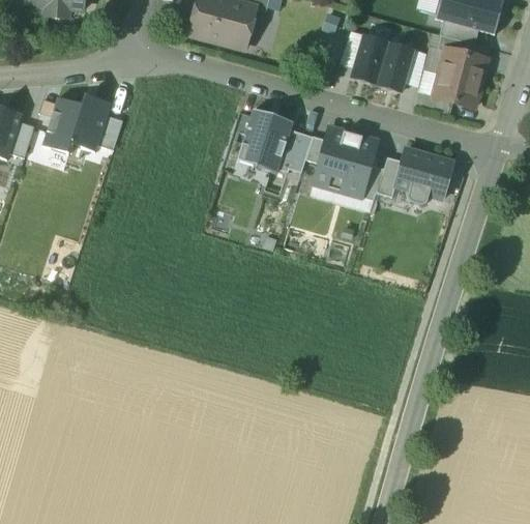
[(40,0),(40,4),(46,4),(45,13),(66,16),(67,6),(82,8),(83,0),(40,0)]
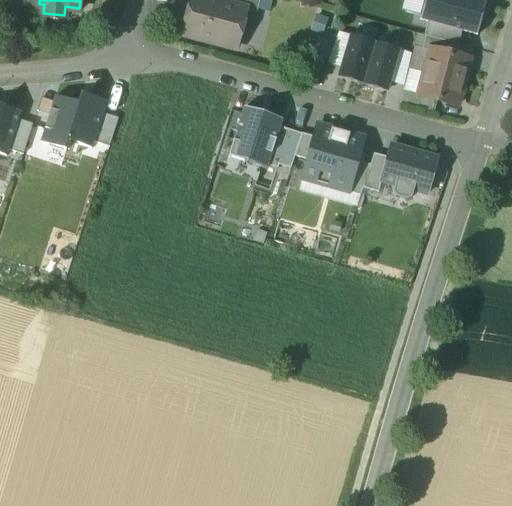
[(228,0),(190,0),(182,31),(231,44),(237,21),(241,22),(245,6),(246,5),(228,0)]
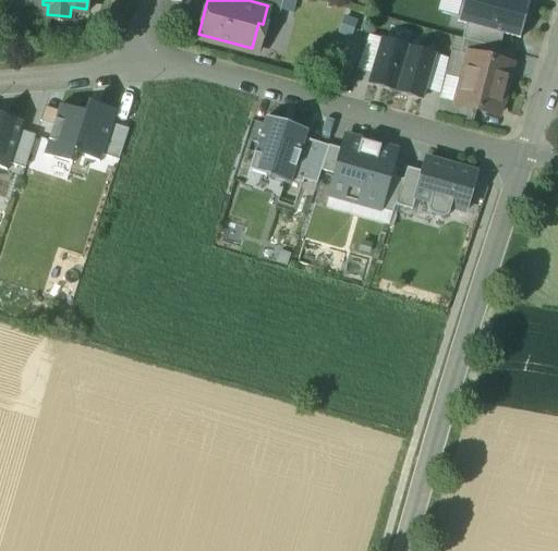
[(249,0),(268,5),(267,7),(279,10),(281,0),(249,0)]
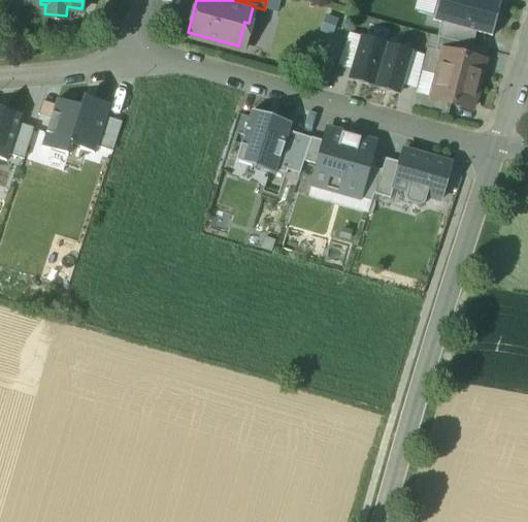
[(474,27),(494,32),(502,0),(437,0),(433,17),(436,18),(441,19),(474,27)]
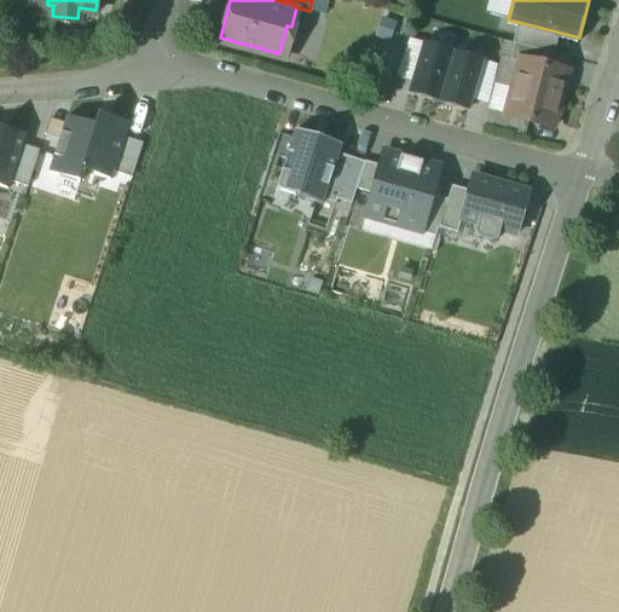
[(518,22),(513,39),(515,39),(548,47),(553,48),(556,32),(518,22)]
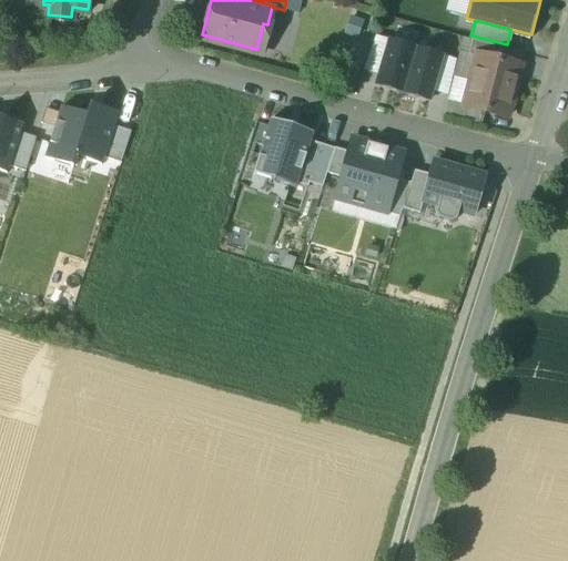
[(417,43),(389,34),(375,81),(403,90),(417,43)]
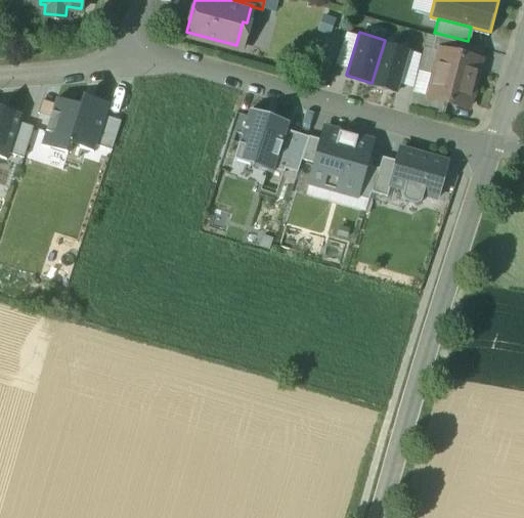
[(464,40),(436,33),(433,46),(440,48),(440,47),(461,52),(464,40)]
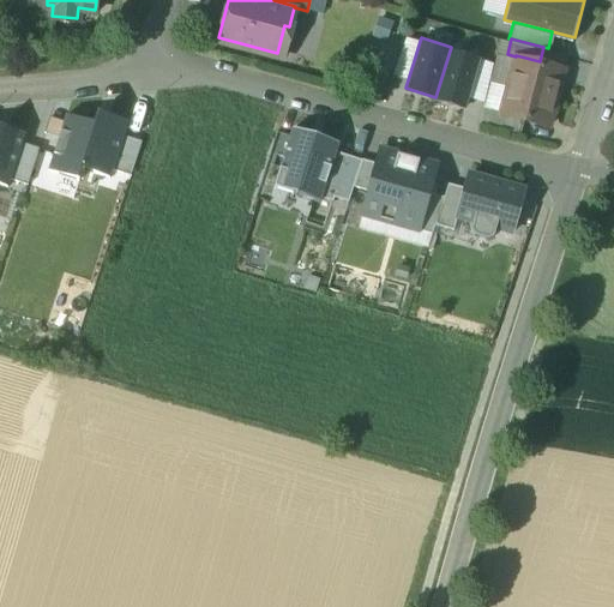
[(481,55),(451,47),(435,97),(465,106),(481,55)]
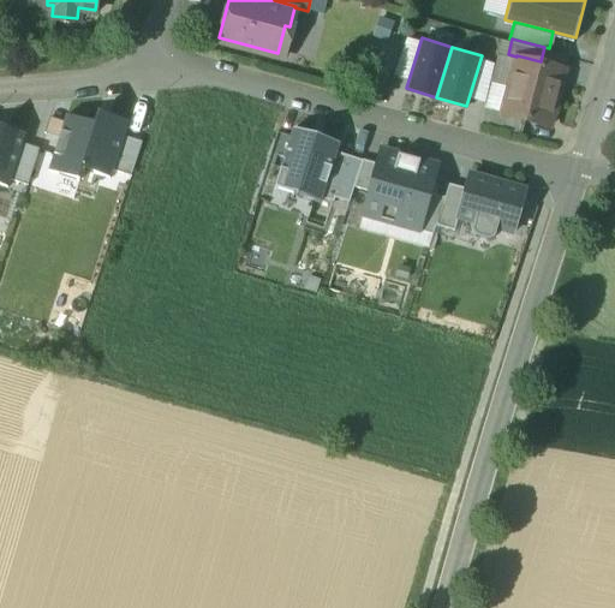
[(541,61),(517,55),(517,57),(509,83),(556,95),(559,84),(560,83),(563,67),(541,61)]
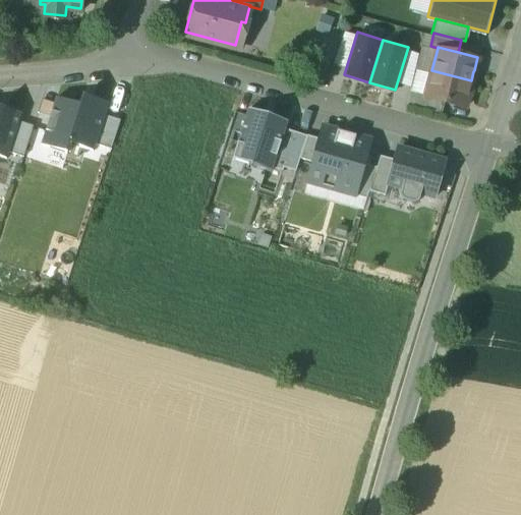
[(471,80),(431,70),(425,93),(425,94),(445,99),(465,104),(469,91),(468,90),(471,80)]
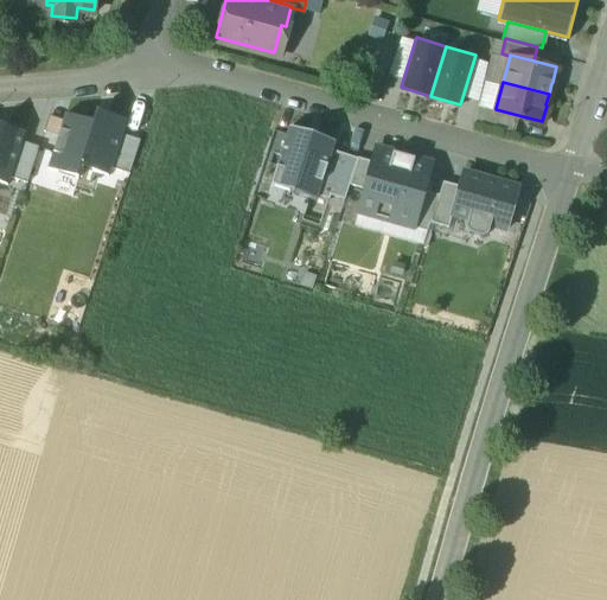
[(496,108),(478,103),(474,119),(515,129),(518,115),(496,109),(496,108)]
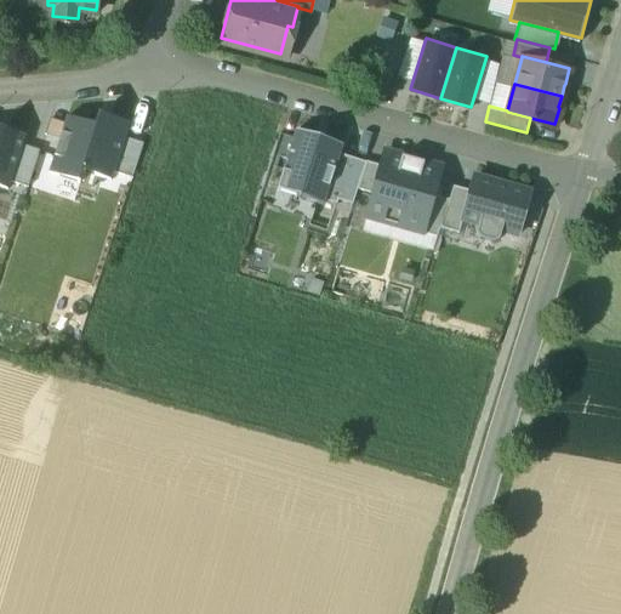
[(50,168),(79,177),(83,166),(112,175),(114,168),(125,134),(130,119),(100,109),(96,120),(68,112),(50,168)]
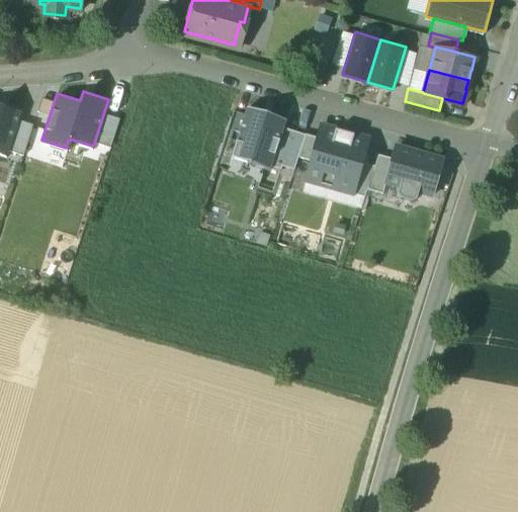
[(20,109),(0,102),(0,154),(5,157),(8,148),(17,121),(20,109)]
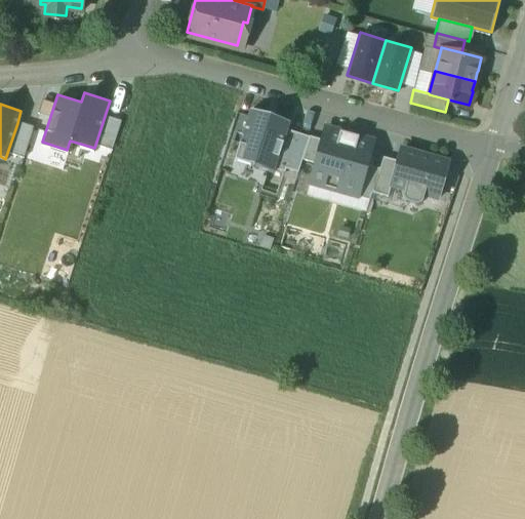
[(287,127),(289,119),(250,107),(235,157),(274,169),(276,162),(287,127)]
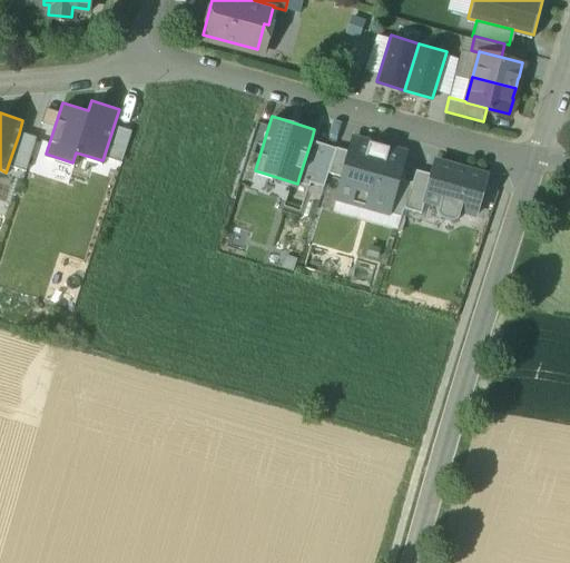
[(105,154),(121,159),(133,128),(115,122),(105,154)]
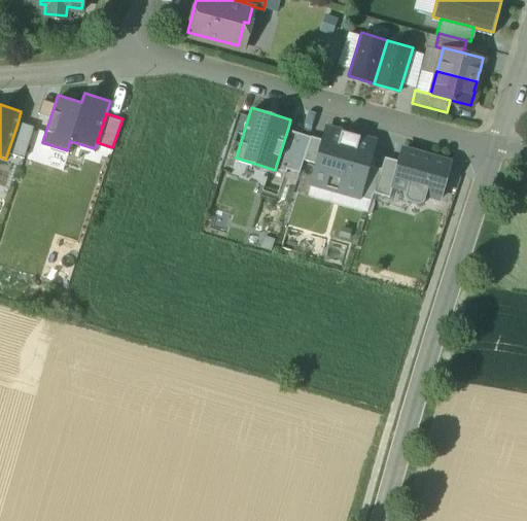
[(18,124),(8,150),(24,155),(29,141),(33,129),(18,124)]
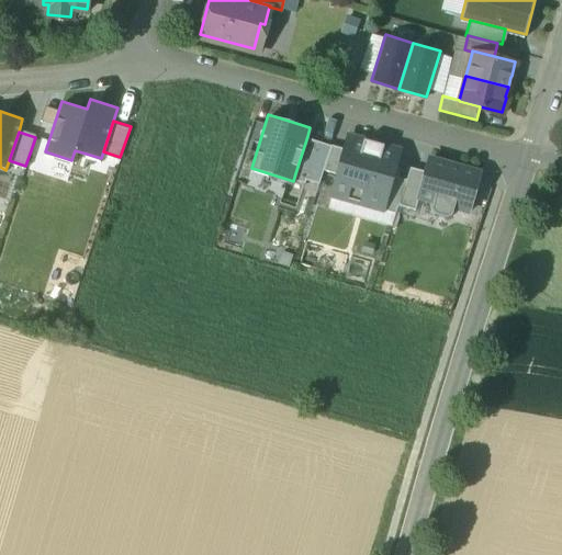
[(338,171),(332,191),(382,206),(392,172),(400,149),(349,134),(345,147),(338,171)]
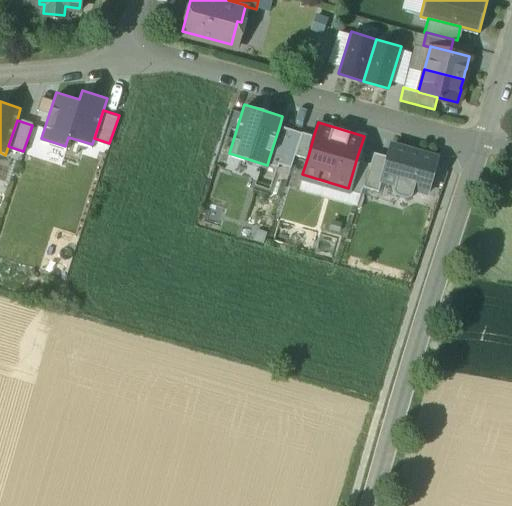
[(295,152),(302,131),(280,124),(269,158),(291,165),(295,152)]
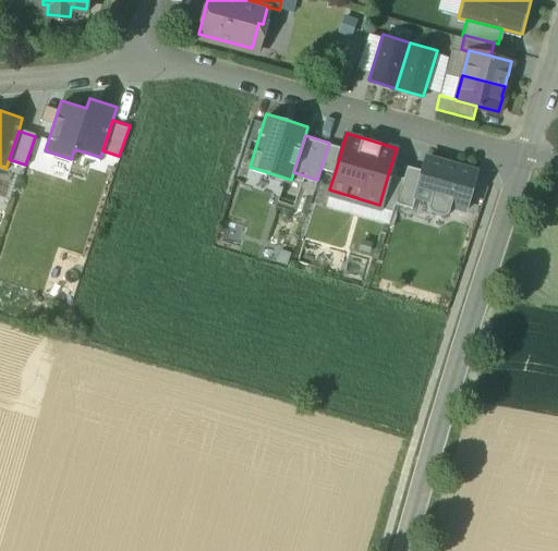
[(322,166),(336,170),(342,146),(329,143),(322,166)]
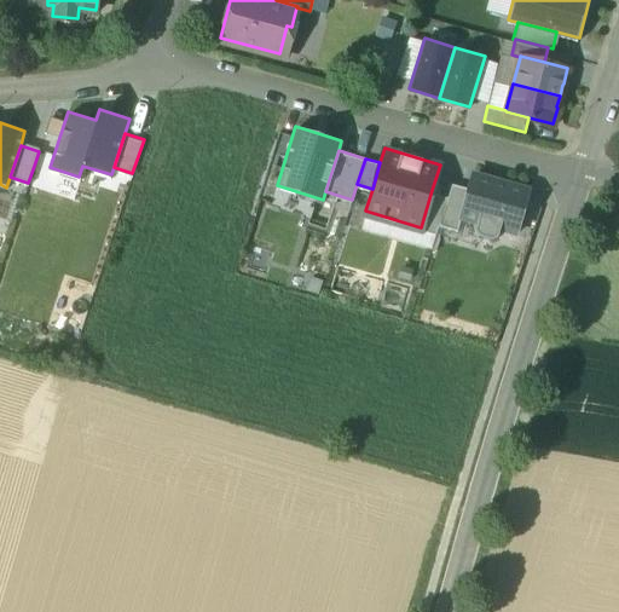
[(528,190),(474,173),(470,188),(462,214),(478,218),(475,229),(478,234),(493,238),(498,235),(501,225),(516,230),(528,190)]
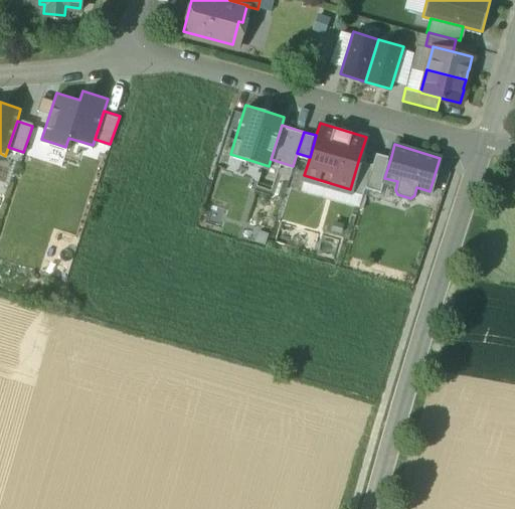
[(391,156),(376,152),(373,162),(366,185),(381,190),(384,178),(391,156)]
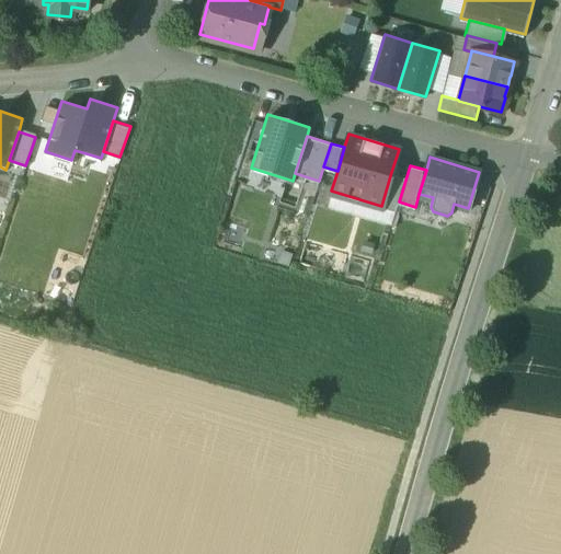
[(407,176),(391,172),(381,206),(397,210),(399,202),(407,176)]
